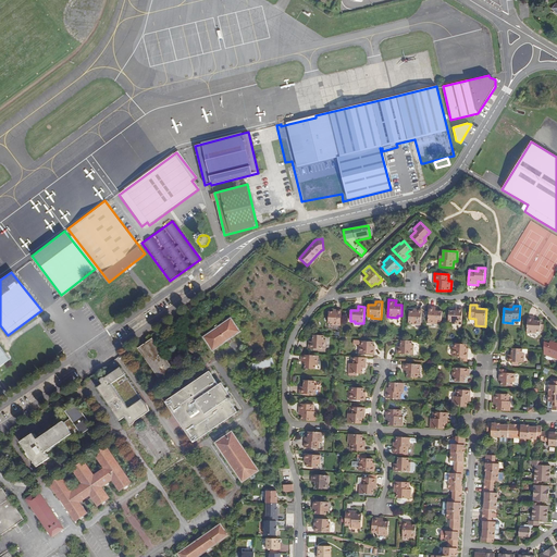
[(429,307),(428,323),(437,324),(437,322),(442,322),(442,311),(437,311),(435,311),(435,309),(436,307),(429,307)]
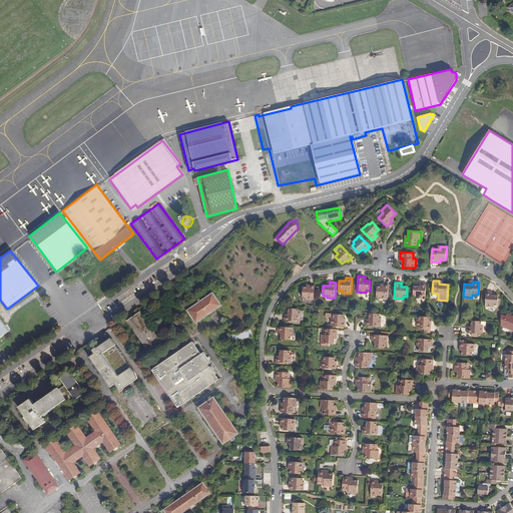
[(417,297),(417,299),(425,299),(426,284),(420,283),(420,287),(418,287),(414,287),(413,297),(417,297)]
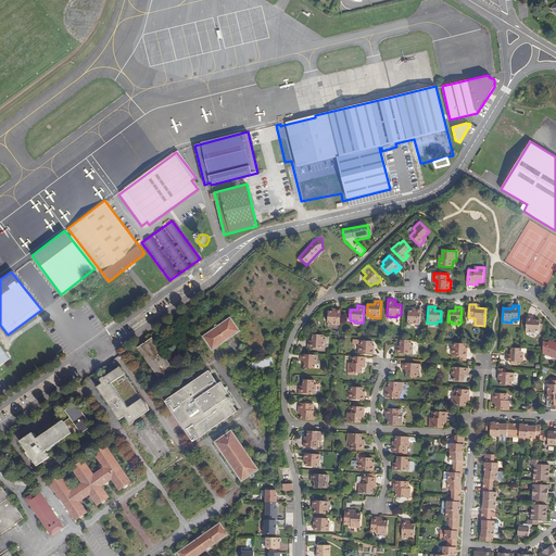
[(408,321),(412,321),(412,324),(420,325),(421,308),(415,308),(414,311),(413,311),(408,311),(408,321)]
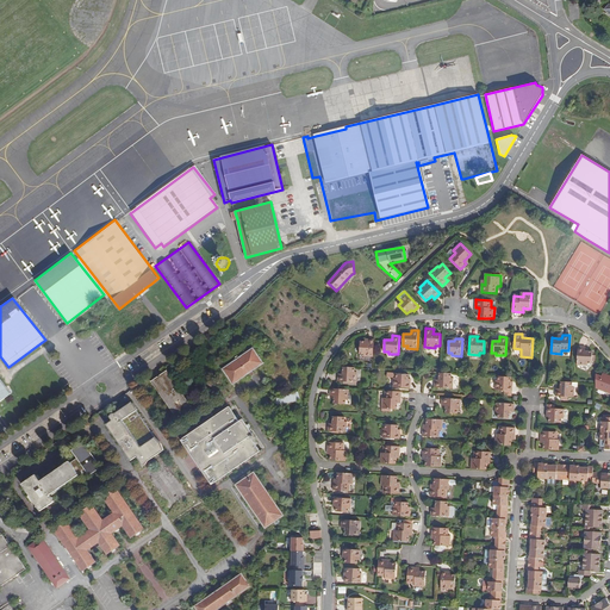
[(360,354),(363,354),(363,356),(373,356),(374,340),(367,340),(367,342),(365,342),(360,341),(360,354)]
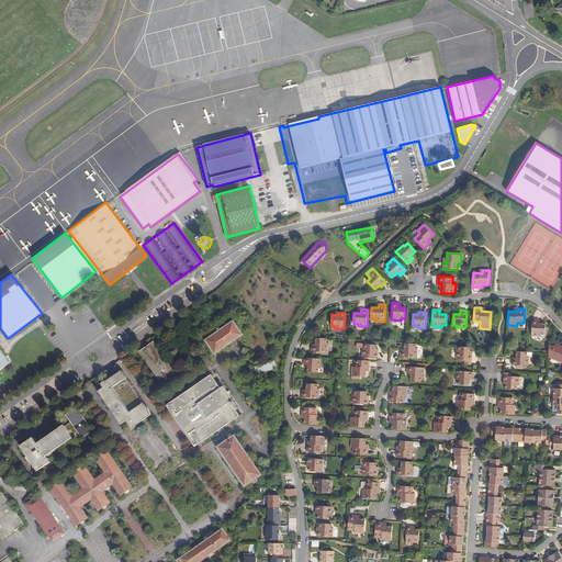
[(532,319),(531,336),(541,337),(541,335),(546,335),(546,324),(541,324),(539,324),(539,323),(539,319),(532,319)]
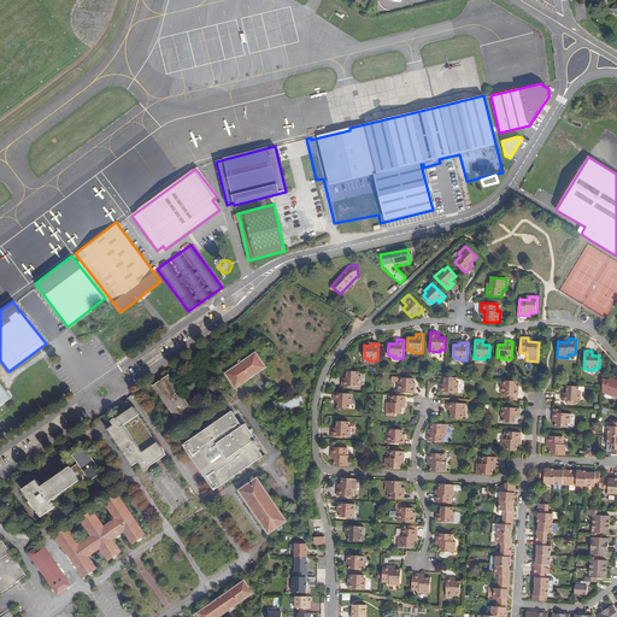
[(225,376),(236,392),(268,370),(257,354),(225,376)]
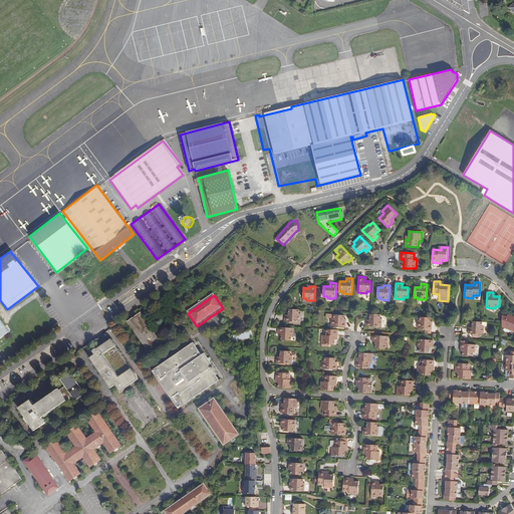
[(300,313),(298,313),(299,309),(289,309),(289,315),(287,315),(285,315),(284,321),(300,322),(300,313)]
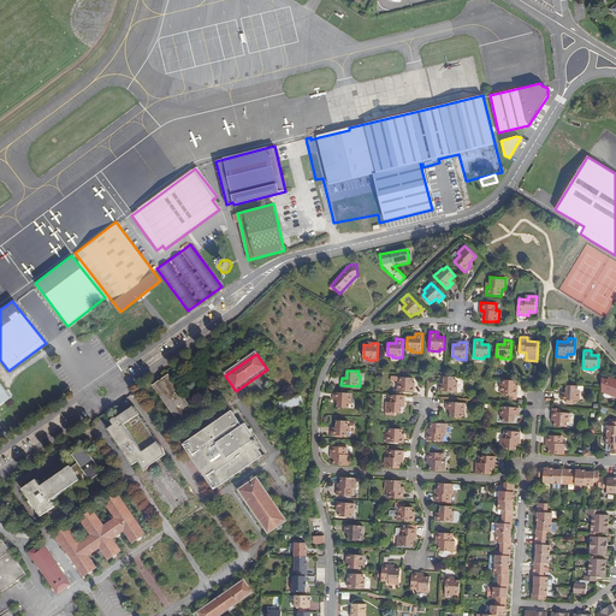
[(153,388),(178,425),(195,413),(170,377),(153,388)]
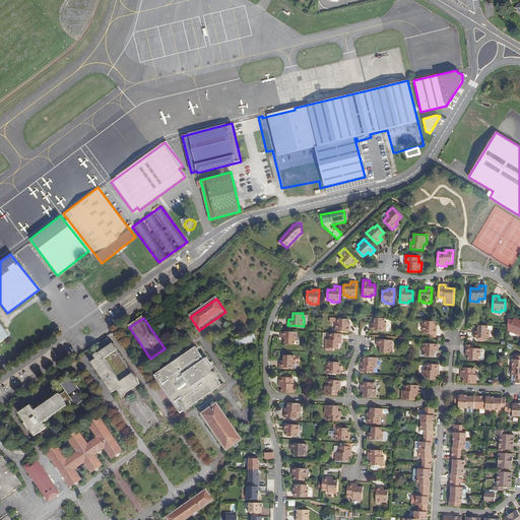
[(373,324),(371,324),(370,330),(386,331),(387,322),(385,322),(385,319),(375,318),(375,322),(375,324),(373,324)]
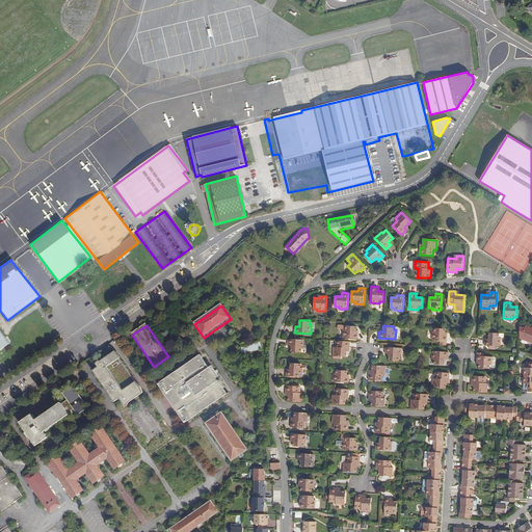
[(344,329),(343,338),(357,339),(358,333),(356,333),(356,330),(356,326),(346,326),(346,329),(344,329)]
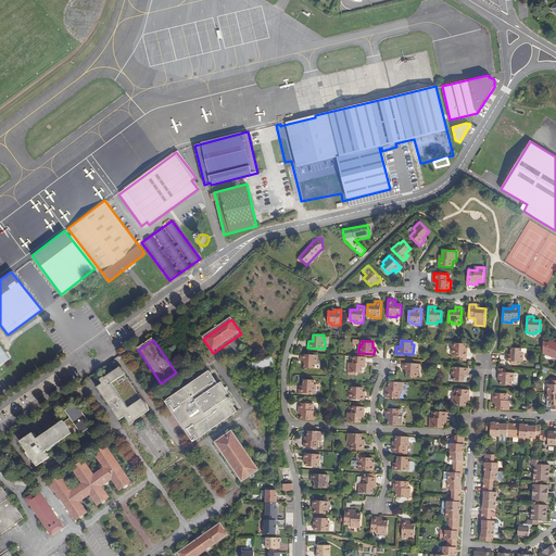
[(555,344),(548,342),(544,354),(545,355),(544,356),(545,358),(550,359),(552,359),(552,357),(555,358),(555,344)]
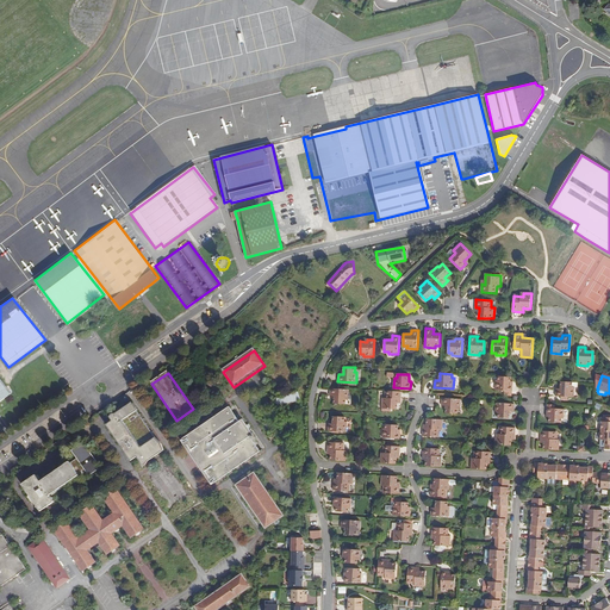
[(498,381),(496,380),(496,390),(505,391),(512,391),(512,384),(510,384),(511,381),(511,378),(498,377),(498,381)]
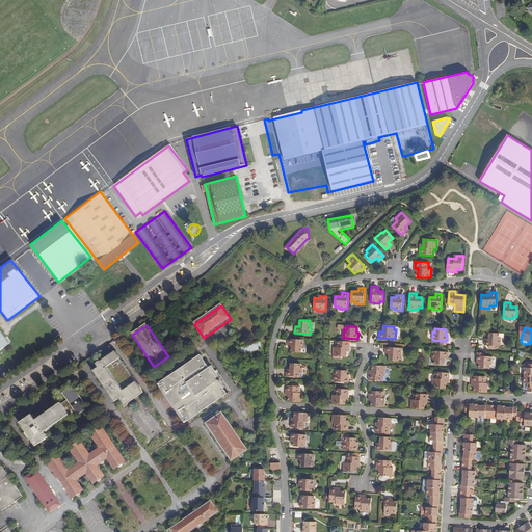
[(0,330),(0,348),(8,342),(0,330)]
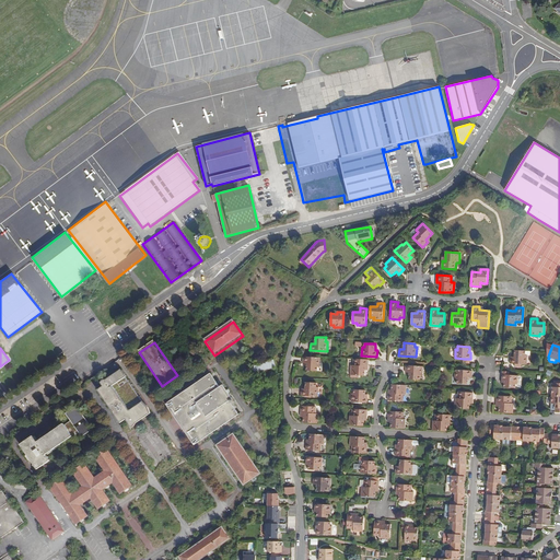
[(531,351),(514,350),(514,354),(514,357),(513,357),(510,357),(510,363),(515,364),(522,364),(527,364),(527,356),(531,356),(531,351)]
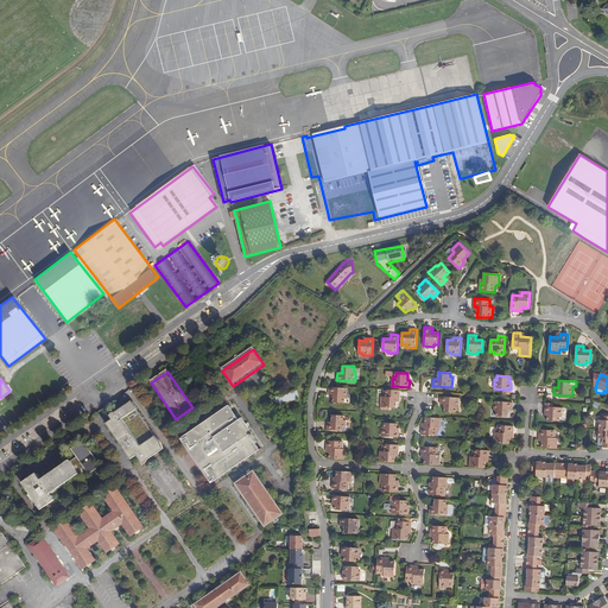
[(333,403),(344,403),(344,398),(347,398),(348,388),(329,387),(329,394),(331,396),(333,396),(333,398),(333,403)]
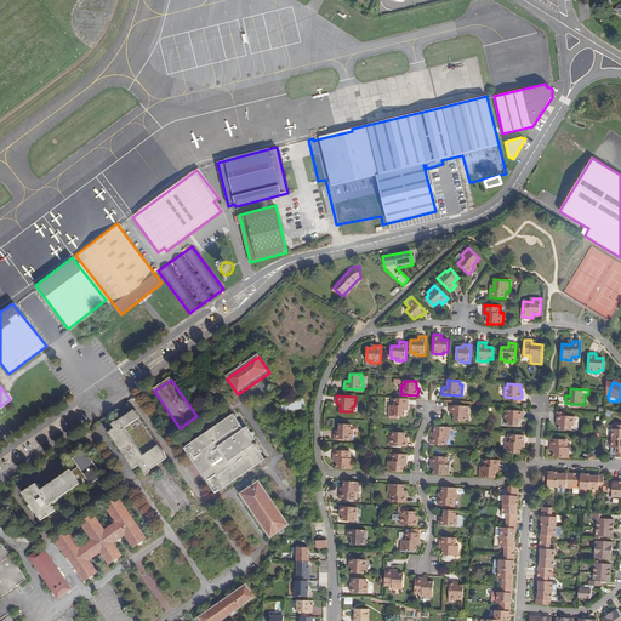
[(409,399),(394,398),(393,405),(392,405),(389,405),(389,416),(404,417),(405,406),(409,406),(409,399)]
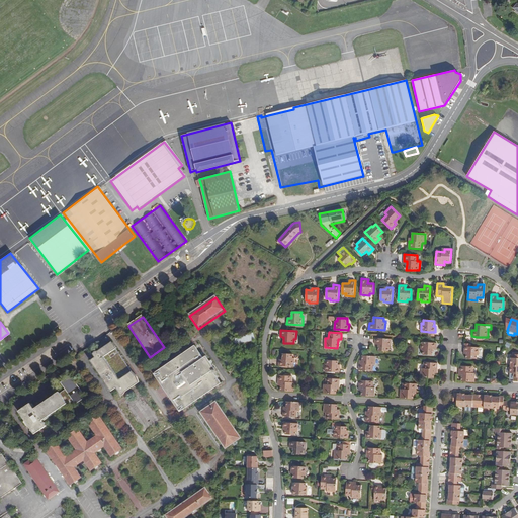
[(255,340),(253,333),(230,340),(232,347),(255,340)]
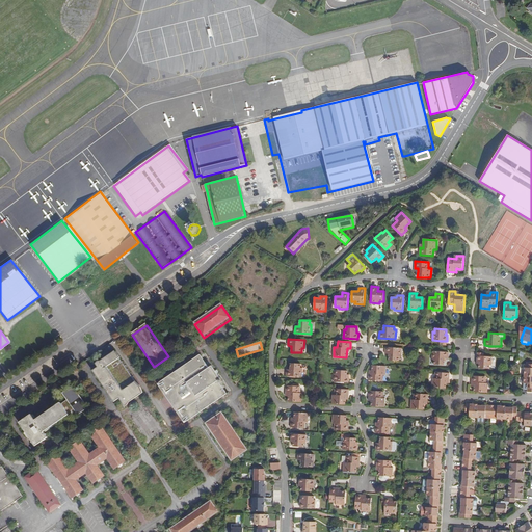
[(402,348),(386,347),(386,353),(388,354),(389,354),(389,356),(389,361),(399,361),(399,356),(401,357),(402,348)]
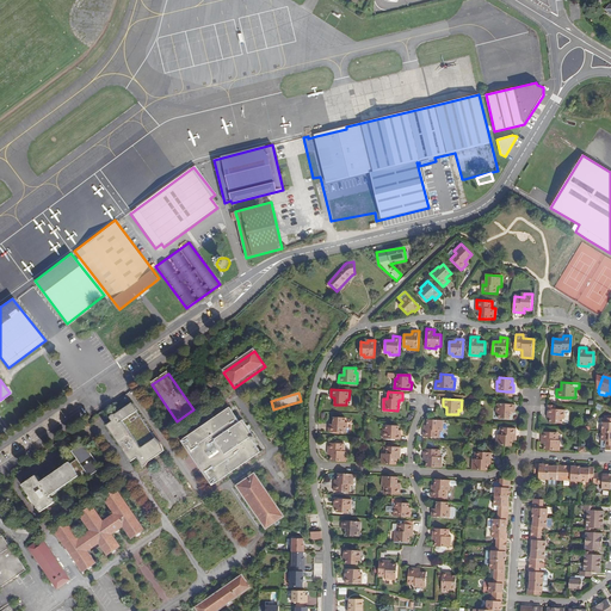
[(497,414),(499,414),(499,419),(511,419),(511,414),(511,412),(512,412),(516,412),(516,405),(497,403),(497,414)]
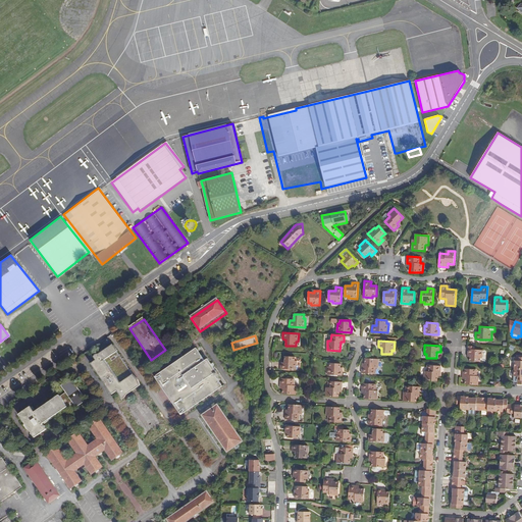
[(117,353),(113,347),(94,360),(96,364),(92,367),(113,398),(117,395),(122,401),(123,402),(125,401),(126,400),(126,398),(141,388),(138,382),(133,377),(120,385),(105,362),(117,353)]
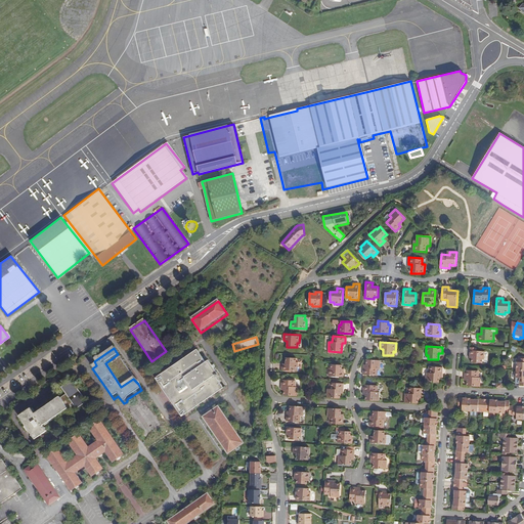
[(482,359),(484,359),(484,351),(476,351),(470,351),(470,357),(472,357),(472,358),(472,362),(482,363),(482,359)]
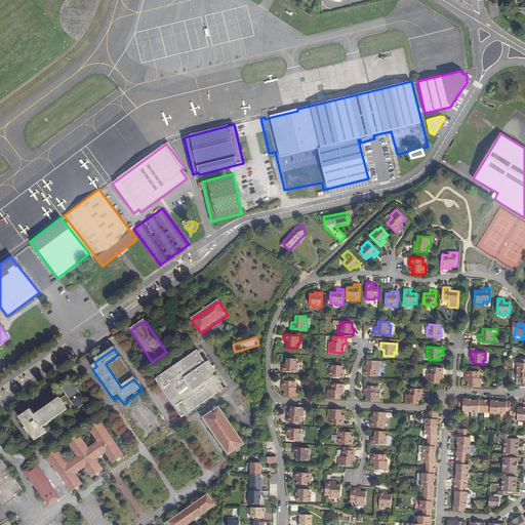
[(183,419),(225,391),(217,381),(219,379),(209,364),(207,366),(198,353),(156,381),(183,419)]
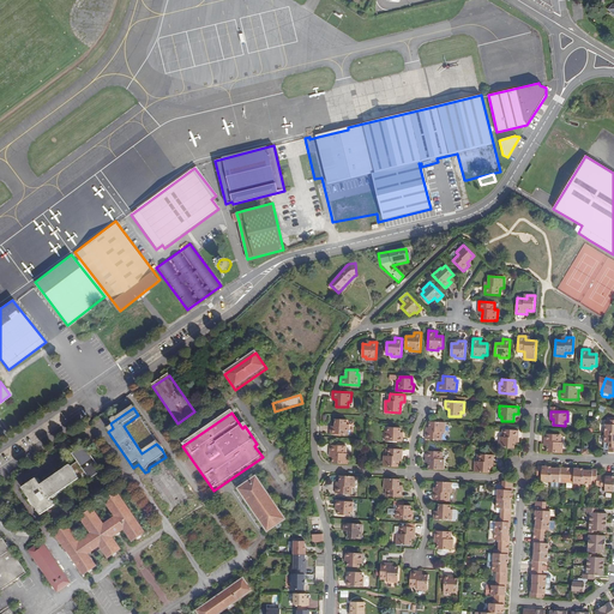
[(349,425),(347,425),(347,420),(335,419),(335,423),(335,426),(333,426),(330,426),(330,434),(349,435),(349,425)]
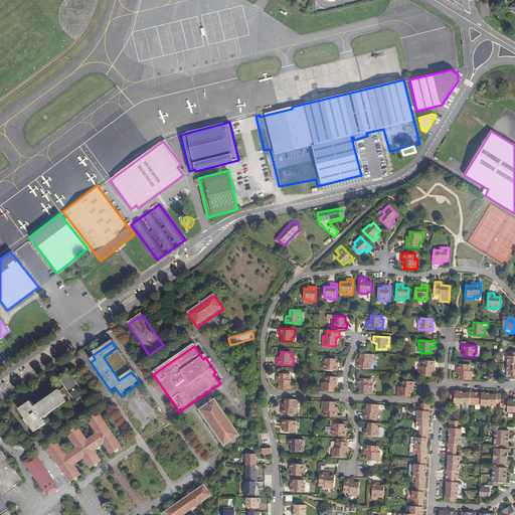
[(357,368),(369,369),(370,363),(371,363),(373,363),(373,354),(360,353),(360,359),(360,362),(357,362),(357,368)]
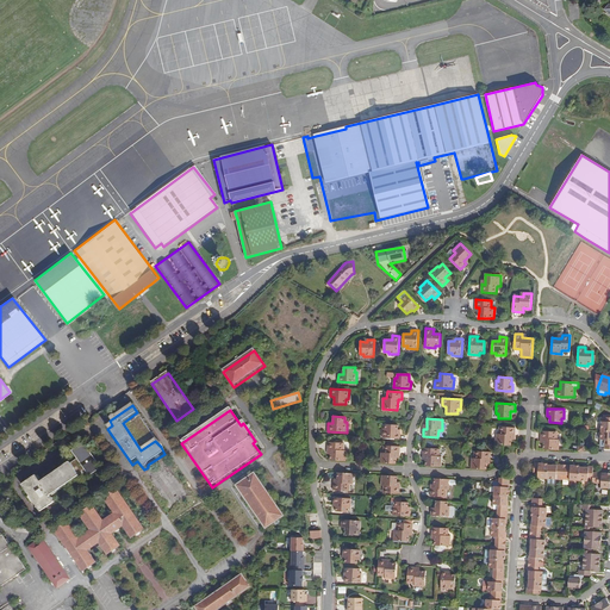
[(384,429),(383,439),(399,439),(400,431),(398,431),(398,430),(398,425),(386,424),(385,429),(384,429)]
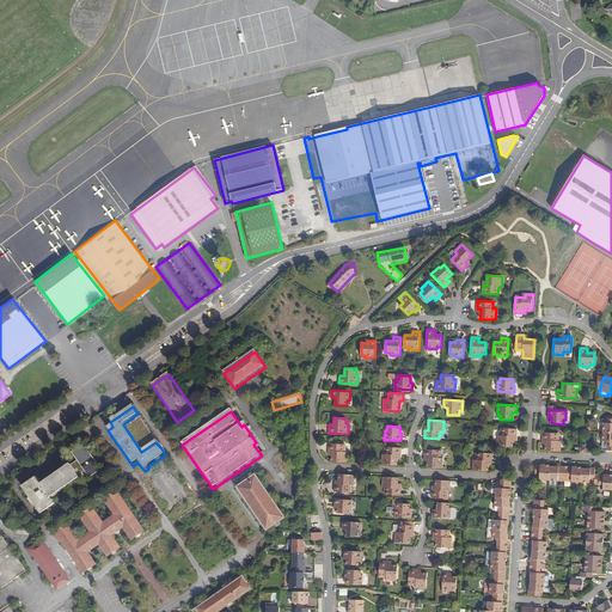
[(518,429),(502,428),(502,435),(500,435),(499,435),(497,446),(513,447),(513,441),(513,436),(516,438),(518,429)]
